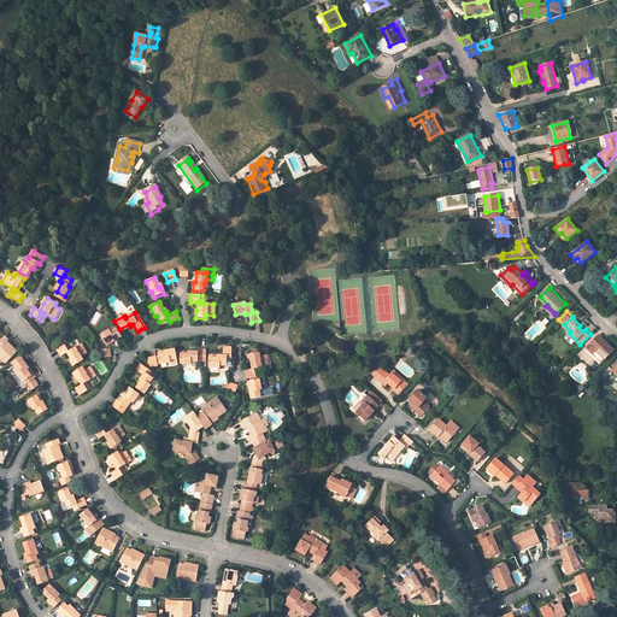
[(109,331),(99,336),(104,345),(112,340),(113,341),(121,338),(116,329),(110,333),(109,331)]
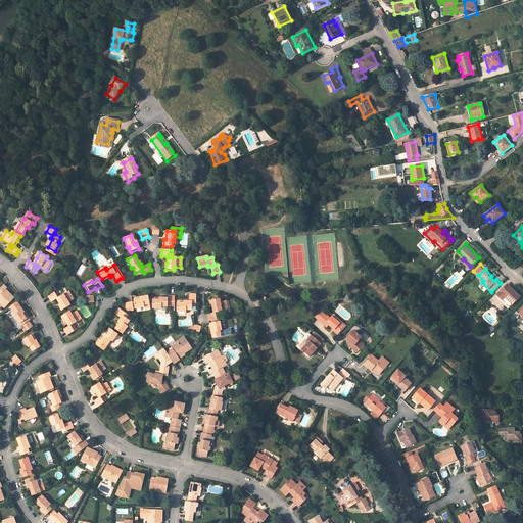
[(506,295),(514,303),(521,295),(509,282),(497,293),(503,298),(506,295)]
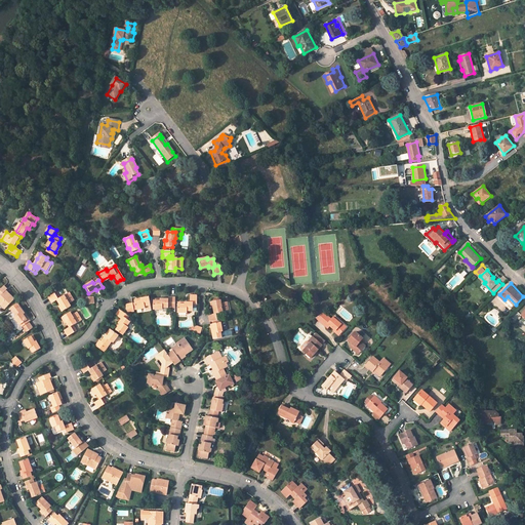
[(6,289),(3,286),(0,289),(0,304),(5,309),(14,299),(7,292),(6,293),(4,291),(6,289)]
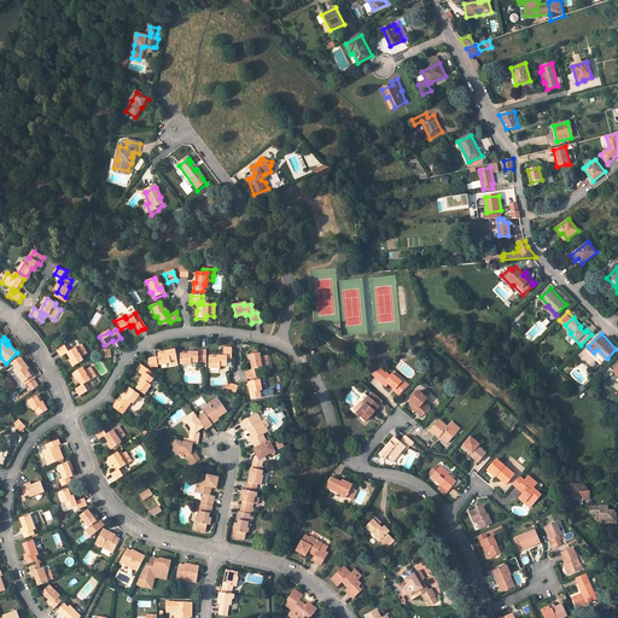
[(87,354),(81,345),(71,351),(68,353),(66,350),(69,348),(66,344),(56,351),(60,357),(66,354),(70,360),(74,366),(82,361),(80,359),(87,354)]
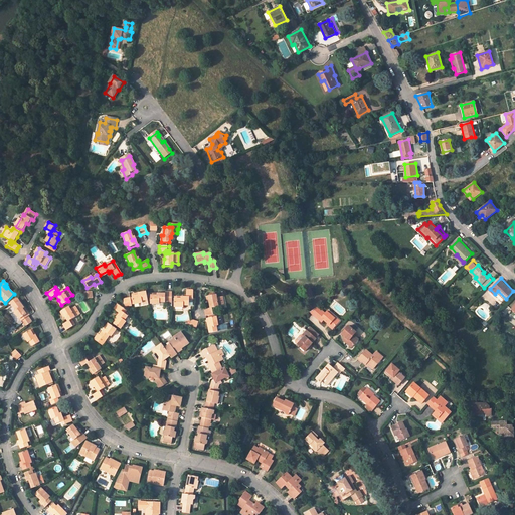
[(193,296),(193,289),(186,289),(186,296),(183,296),(183,298),(174,298),(174,306),(183,306),(183,304),(189,304),(189,299),(189,297),(193,296)]
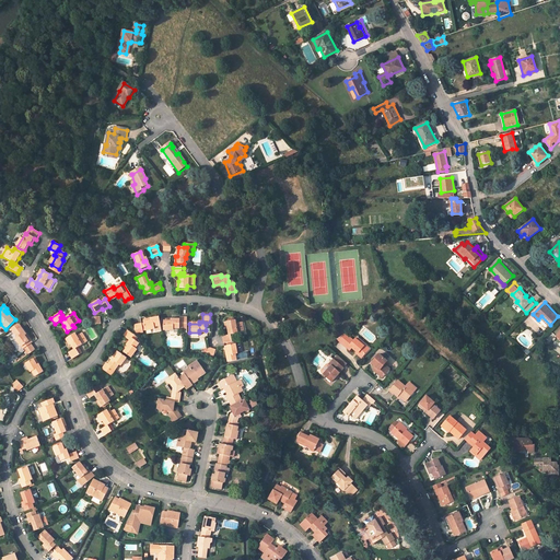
[(187,316),(179,316),(179,318),(173,318),(173,321),(163,321),(163,328),(174,329),(174,327),(179,327),(179,324),(183,324),(183,327),(186,327),(187,316)]
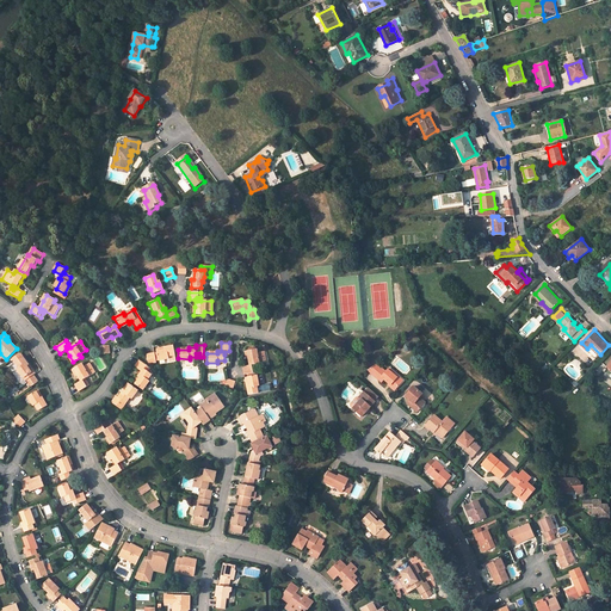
[(587,349),(594,356),(597,357),(600,355),(591,345),(587,349)]
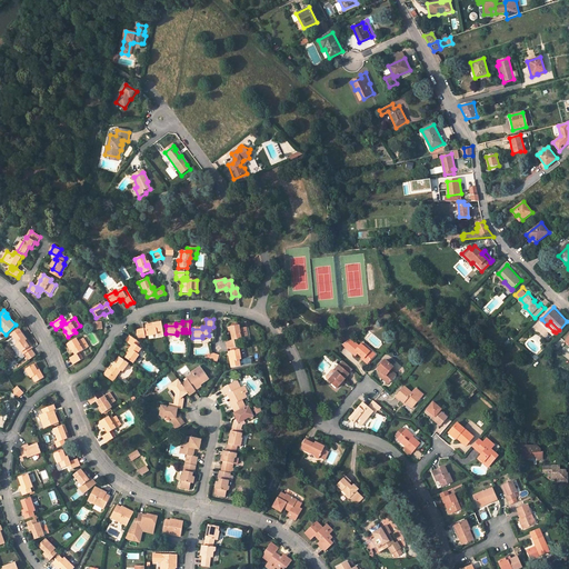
[(161,322),(153,323),(155,326),(146,327),(147,337),(157,335),(157,337),(163,336),(161,322)]
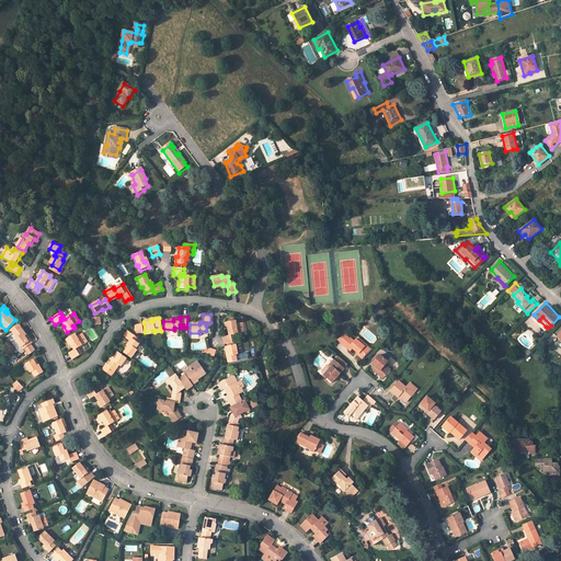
[(243,332),(241,322),(235,323),(235,320),(226,321),(227,329),(228,335),(221,336),(222,340),(224,344),(235,342),(233,336),(231,338),(230,334),(232,334),(243,332)]
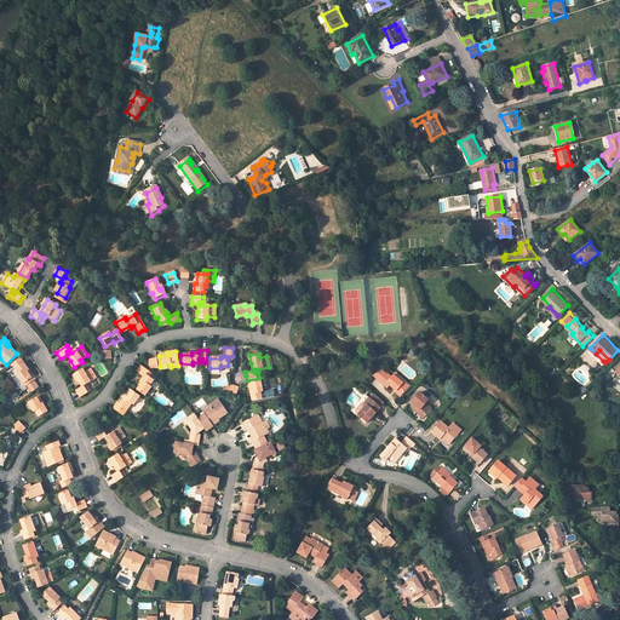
[(28,368),(24,362),(16,368),(19,374),(18,375),(24,384),(33,378),(27,369),(28,368)]
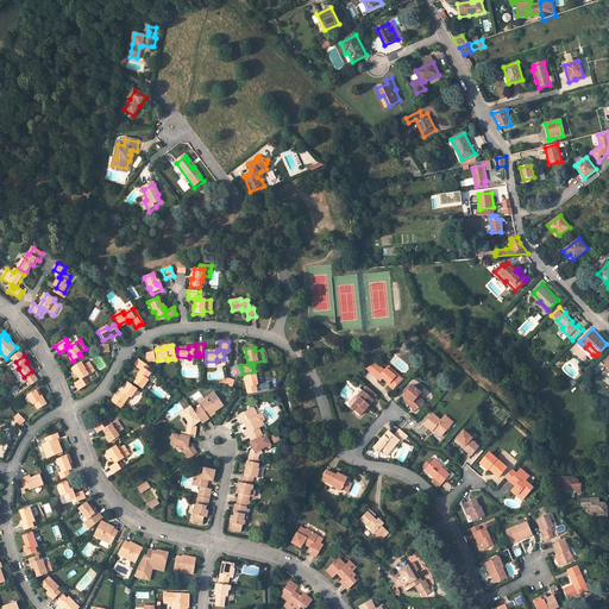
[(143,390),(149,381),(146,380),(151,375),(145,370),(143,369),(145,365),(139,359),(133,366),(140,371),(139,374),(140,375),(135,384),(143,390)]
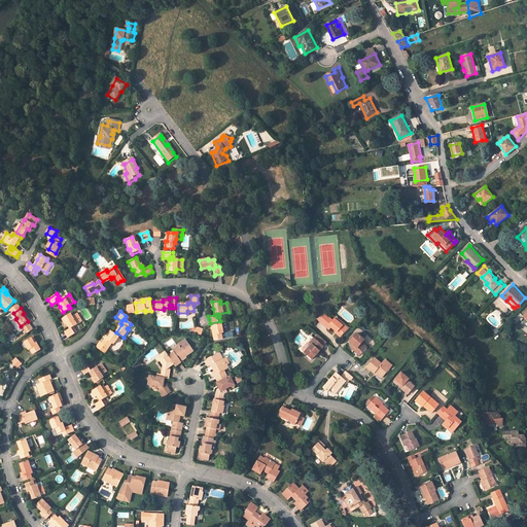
[(81,322),(76,313),(70,316),(69,314),(62,318),(66,324),(69,329),(64,332),(67,339),(76,332),(74,329),(72,330),(70,328),(73,326),(81,322)]
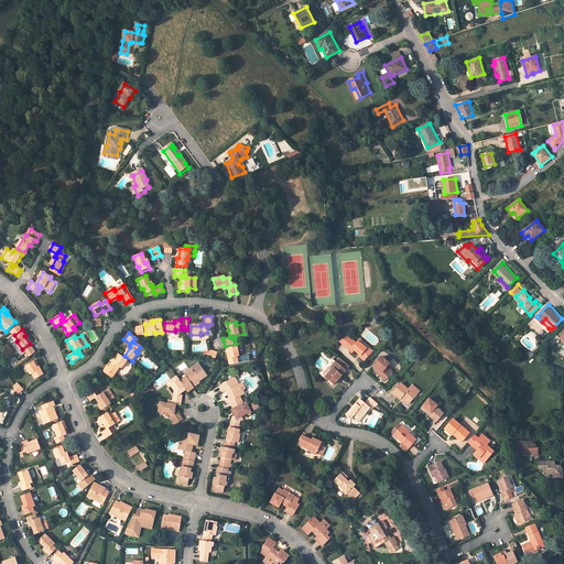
[(351,342),(347,338),(339,344),(345,349),(351,342)]
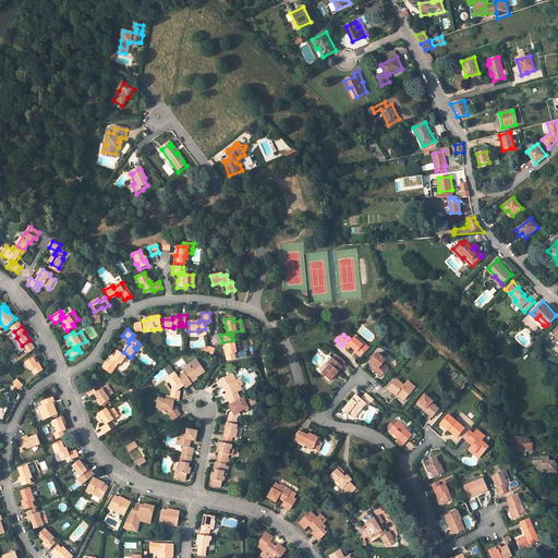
[(353,337),(352,338),(362,347),(363,346),(353,337)]
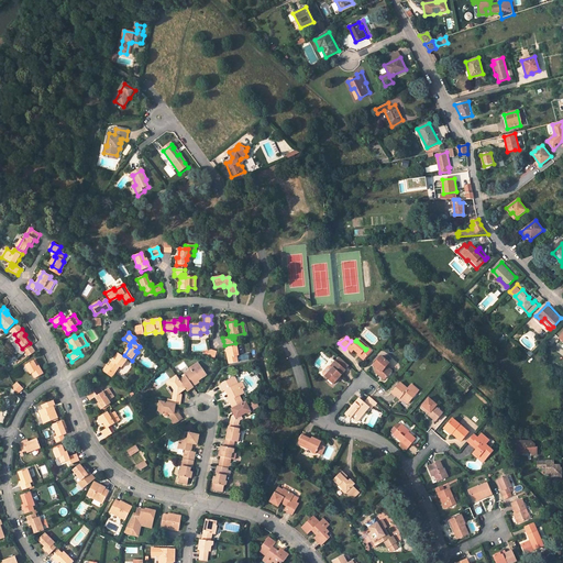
[(353,343),(351,341),(344,349),(352,354),(354,351),(359,355),(360,356),(359,357),(364,362),(372,352),(366,349),(365,350),(355,341),(353,343)]
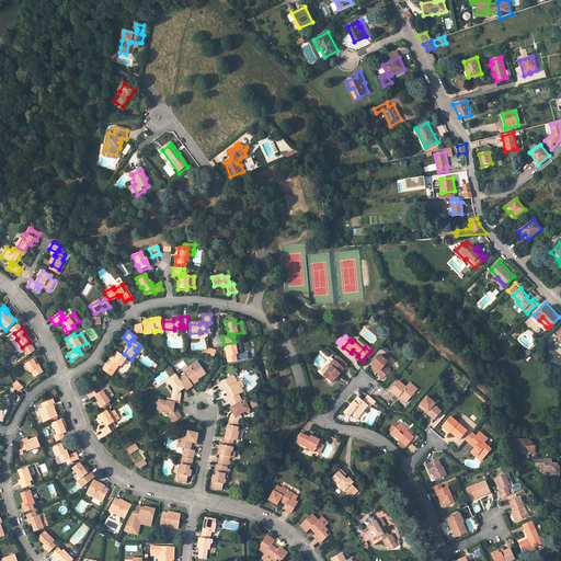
[(35,351),(31,344),(24,350),(29,355),(35,351)]
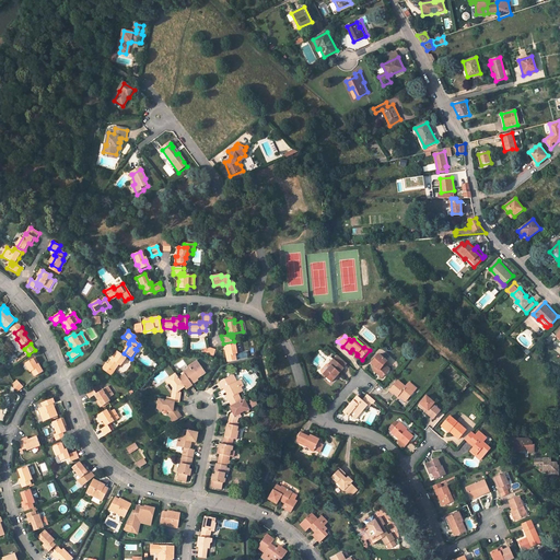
[(235,360),(234,354),(236,353),(234,343),(225,346),(228,354),(225,356),(226,362),(235,360)]
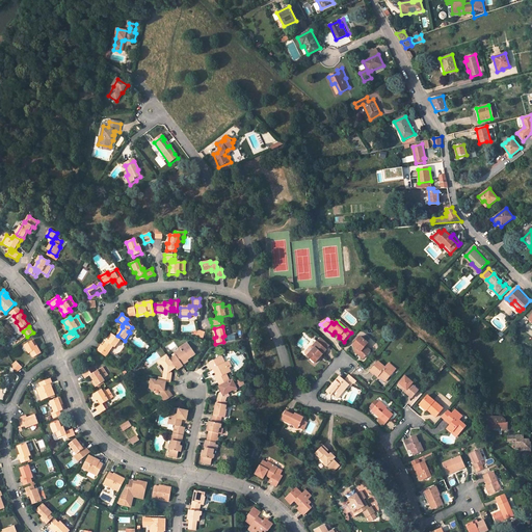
[(202,340),(204,331),(197,329),(195,338),(196,338),(202,340)]
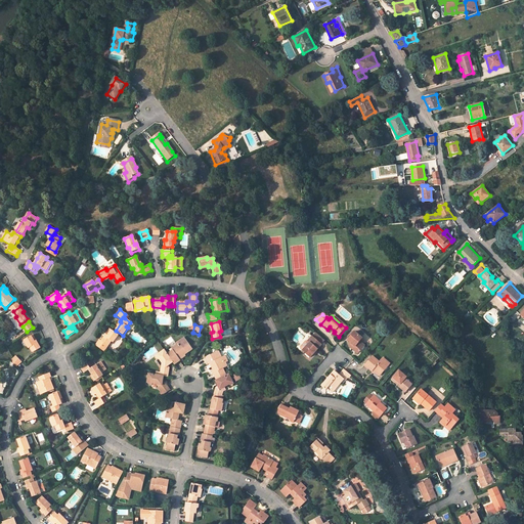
[(107,347),(111,342),(112,343),(118,336),(111,331),(105,338),(104,337),(100,342),(99,341),(95,346),(103,352),(105,349),(103,347),(105,345),(107,347)]
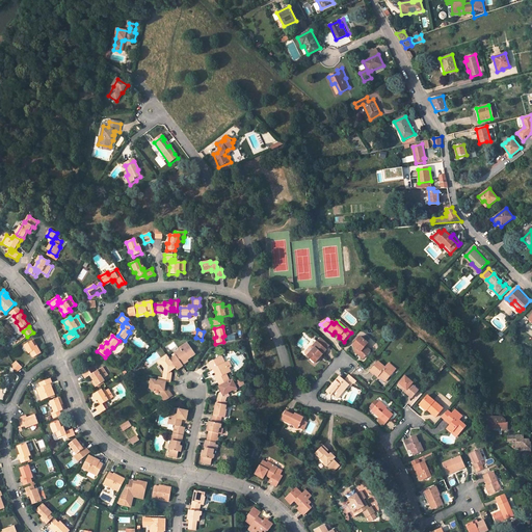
[(368,344),(361,338),(353,346),(357,349),(361,352),(358,355),(364,360),(370,353),(364,348),(366,347),(368,344)]
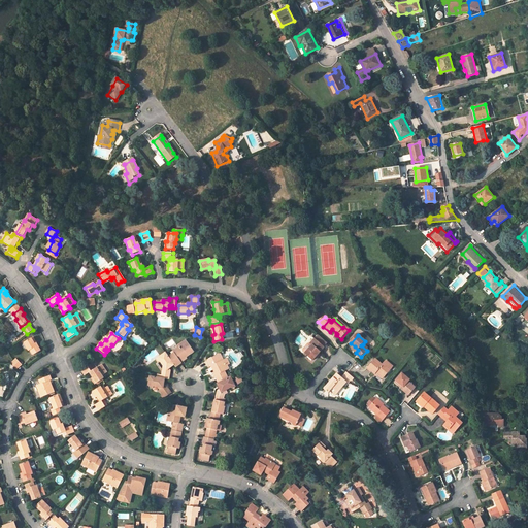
[(34,337),(27,340),(31,350),(32,349),(34,354),(42,351),(40,344),(38,345),(34,337)]
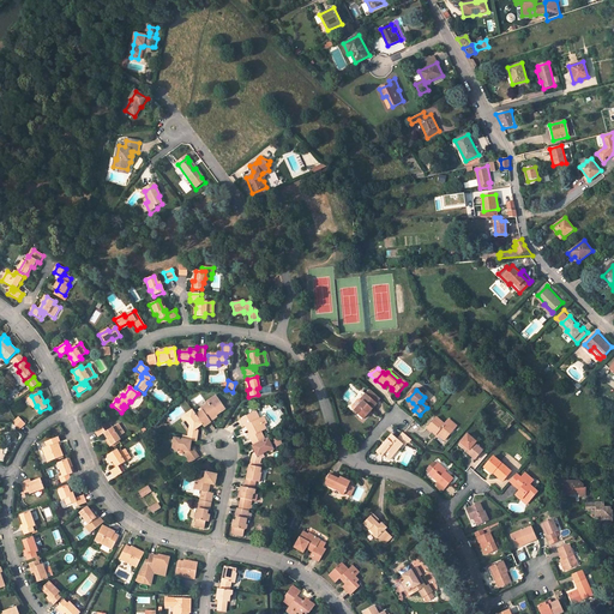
[(371,393),(367,398),(374,405),(379,399),(371,393)]
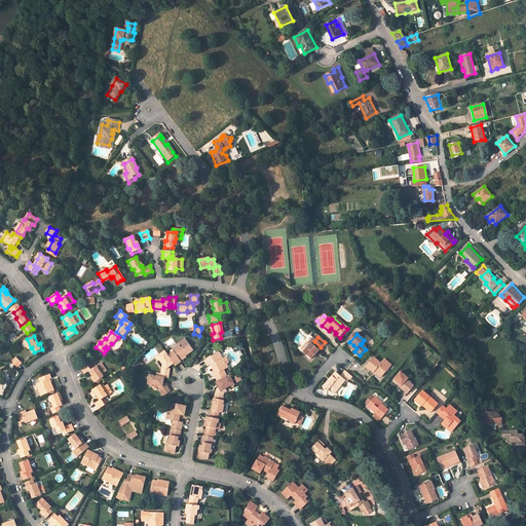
[(314,341),(312,340),(309,344),(309,345),(311,346),(304,354),(311,361),(323,348),(321,347),(314,341)]
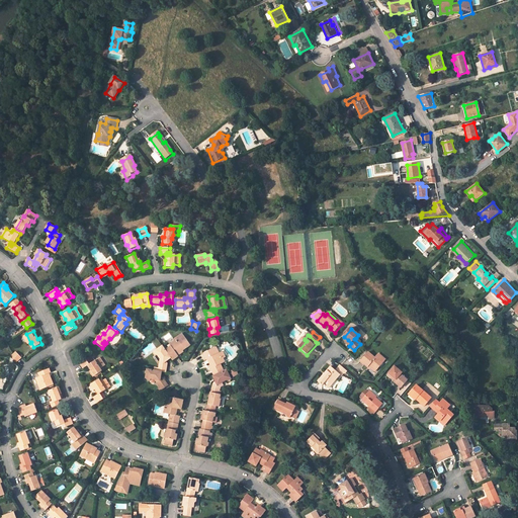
[(183,350),(187,348),(181,339),(177,342),(176,340),(175,341),(170,345),(171,346),(165,350),(171,358),(173,360),(178,356),(177,354),(183,350)]
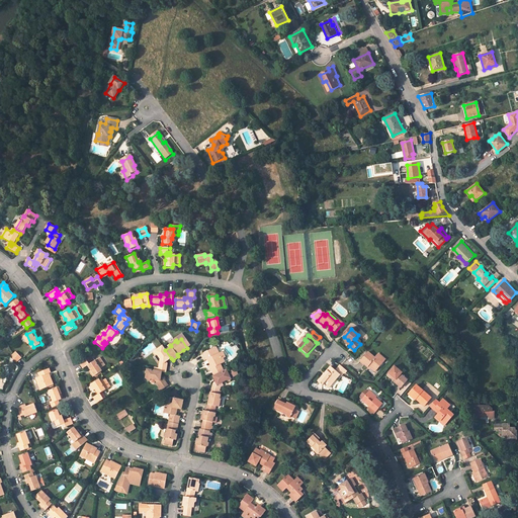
[(297,348),(299,349),(307,341),(305,340),(297,348)]
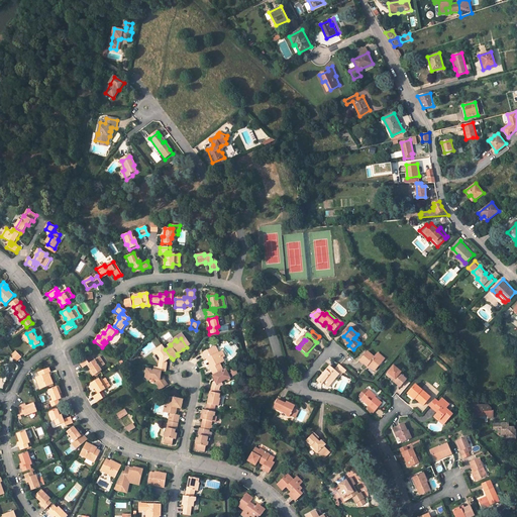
[(162,345),(153,351),(156,354),(158,354),(160,358),(159,368),(157,368),(156,371),(162,372),(166,373),(168,364),(166,362),(171,357),(165,349),(162,345)]
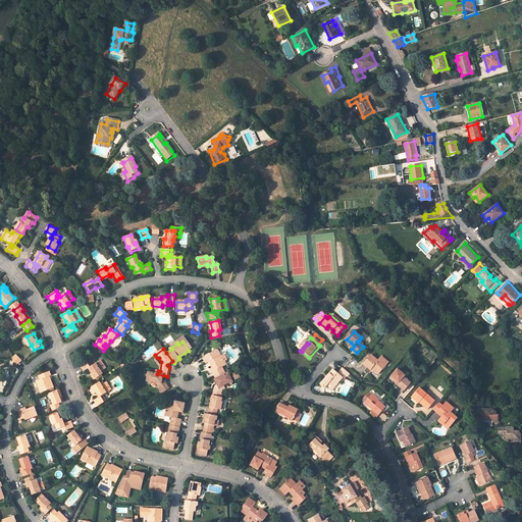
[(221,356),(218,350),(205,356),(208,363),(209,362),(212,367),(210,368),(216,378),(225,374),(222,367),(226,365),(225,362),(222,356),(221,356)]
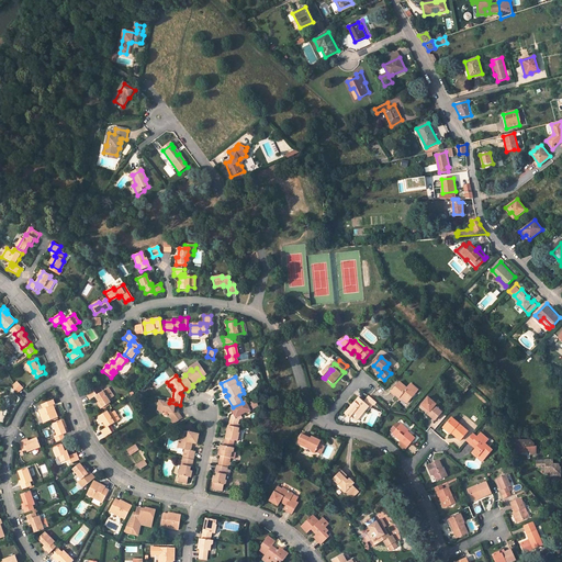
[(18,381),(12,386),(18,393),(23,388),(18,381)]
